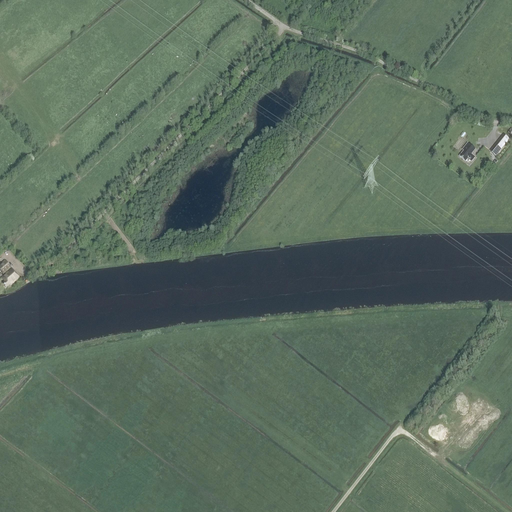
[(475,150),(467,143),(462,150),(464,151),(459,157),(463,160),(465,162),(467,159),(471,162),(473,160),(475,158),(471,155),(475,150)]
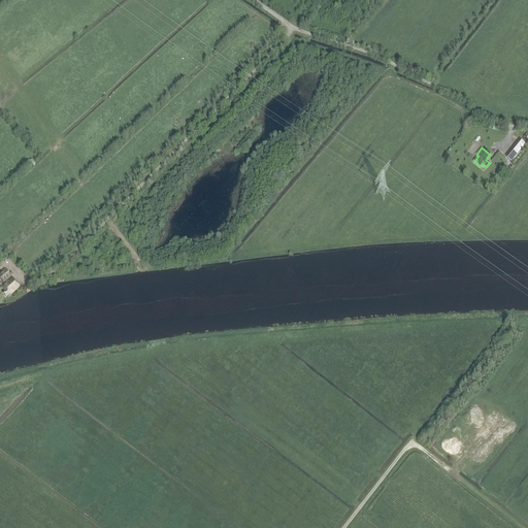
[(513,149),(508,155),(514,159),(518,153),(513,149)]
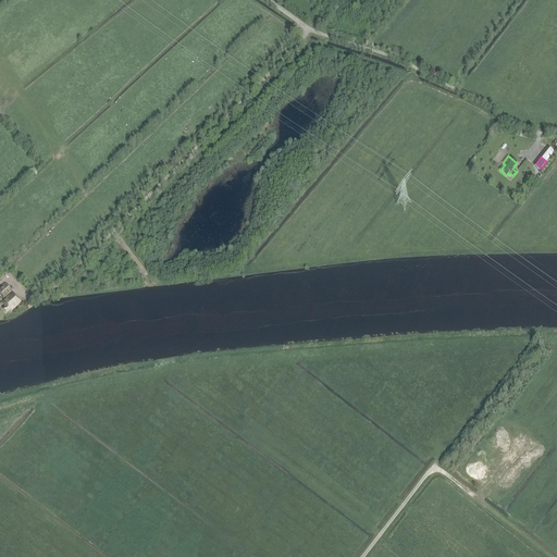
[(530,164),(527,161),(520,168),(524,172),(530,164)]
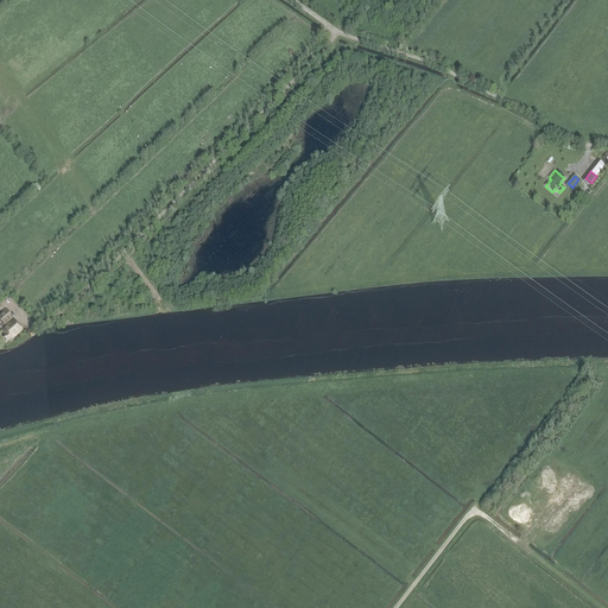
[(0,315),(0,322),(4,327),(12,318),(5,310),(0,315)]
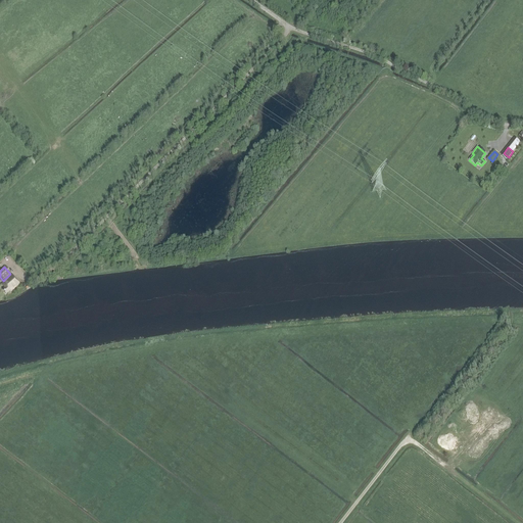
[(19,284),(11,275),(0,285),(5,290),(3,291),(6,294),(9,291),(10,292),(19,284)]
